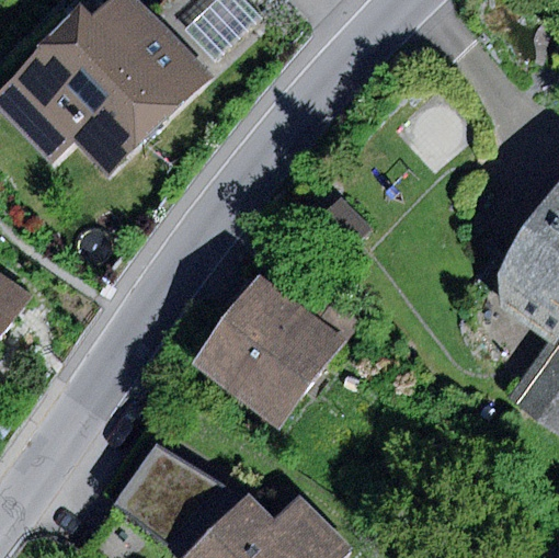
[(82,3),(0,83),(0,111),(50,162),(75,140),(107,174),(210,73),(206,69),(173,36),(138,0),(110,0),(94,15),(82,3)]
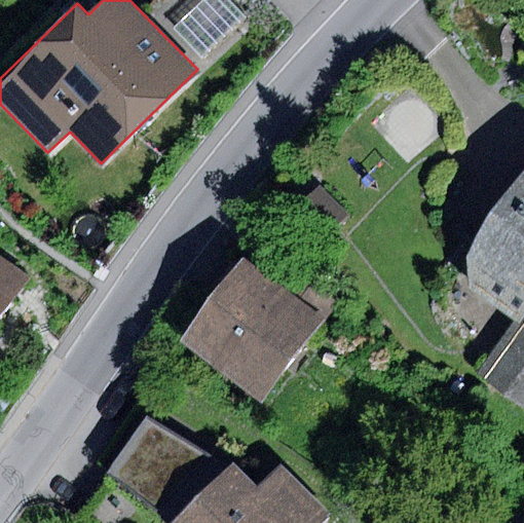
[(198,0),(162,34),(193,65),(246,15),(231,0),(198,0)]
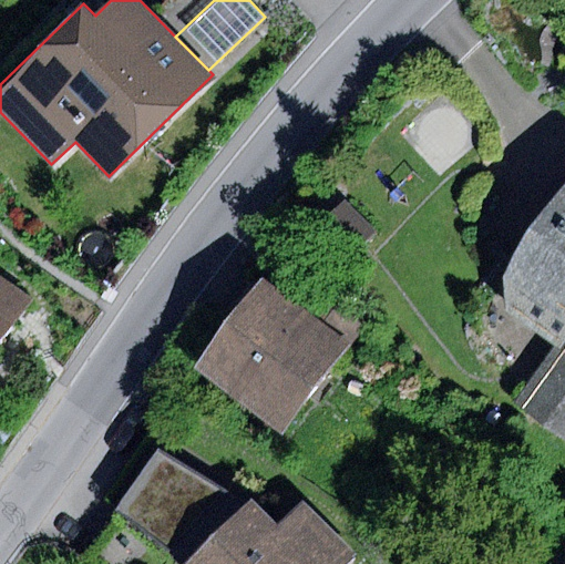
[(449,153),(476,115),(437,88),(409,125),(449,153)]
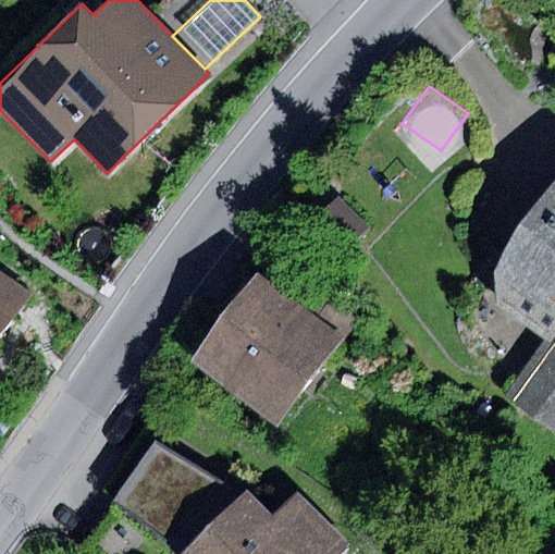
[(554,179),(493,271),(497,305),(544,336),(504,395),(554,430),(554,179)]
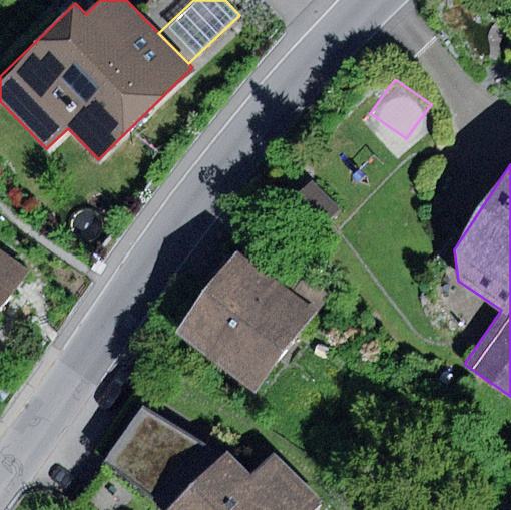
[(310,179),(281,207),(310,237),(339,209),(310,179)]
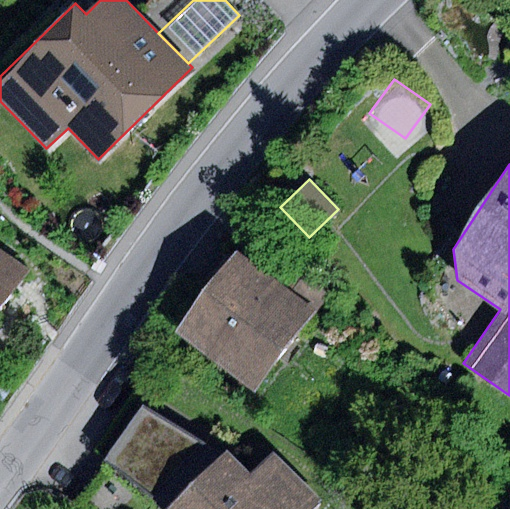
[(0,307),(28,268),(0,247),(0,307)]
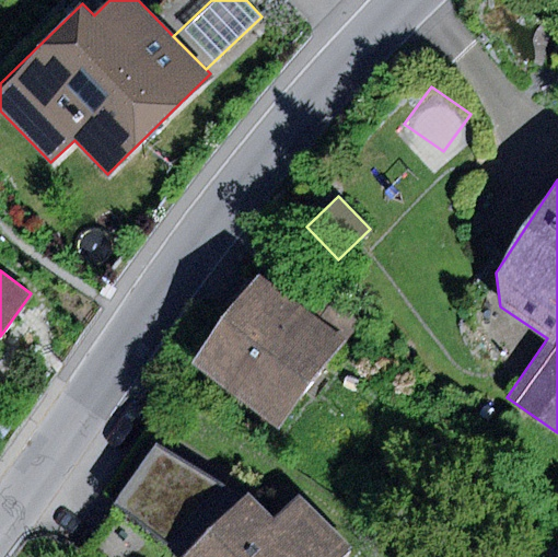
[(298,305),(254,274),(189,363),(278,428),(344,338),(298,305)]
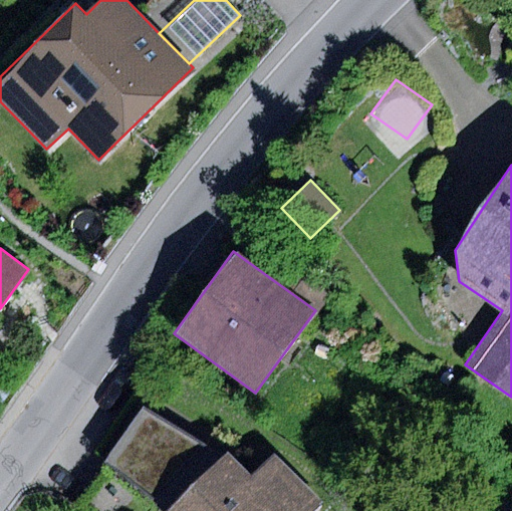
[(273,280),(315,310),(330,289),(288,258),(273,280)]
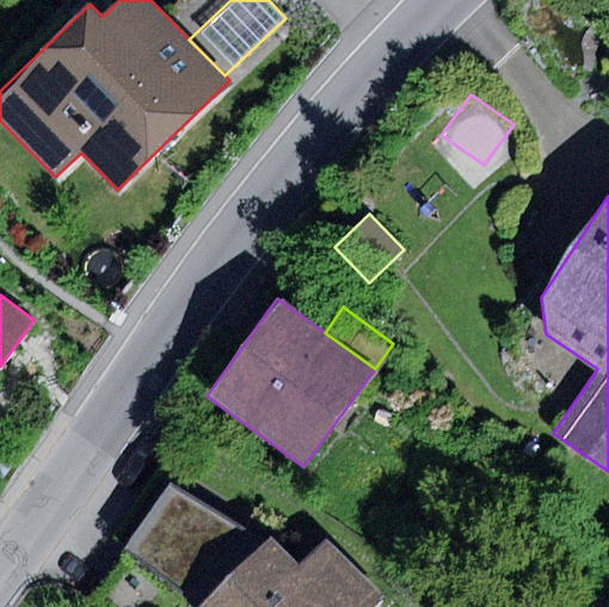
[(270,534),(170,483),(123,547),(127,549),(162,578),(182,590),(192,606),(370,606),(383,595),(325,536),(300,564),(270,534)]
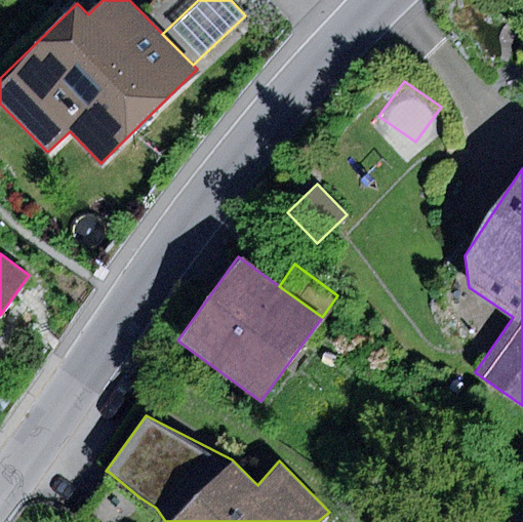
[(139,497),(109,472),(73,517),(79,521),(126,521),(123,518),(139,497)]
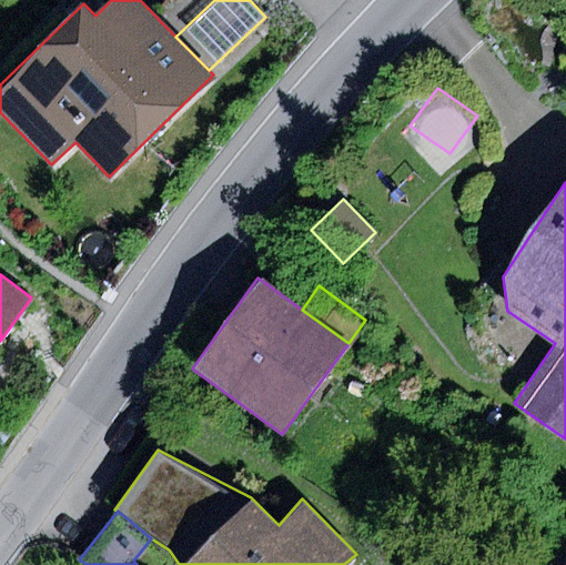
All buildings are outlined.
